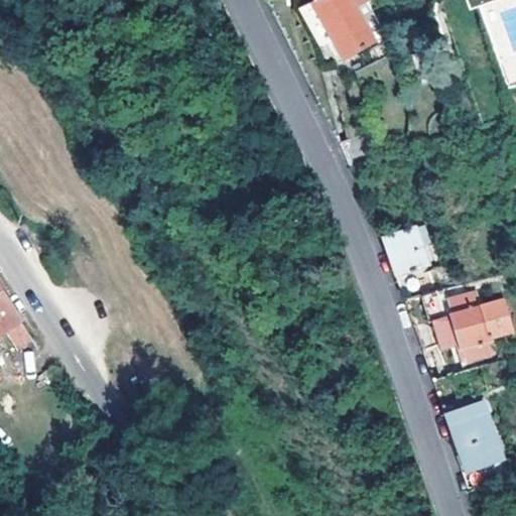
[(370,34),(381,27),(368,0),(312,0),(311,0),(345,57),(374,40),(370,34)]
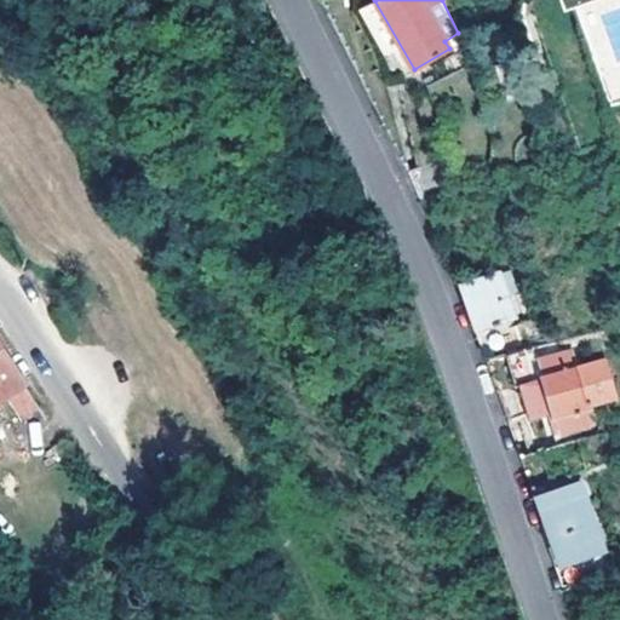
[(498,271),(455,286),(475,329),(515,319),(498,271)]
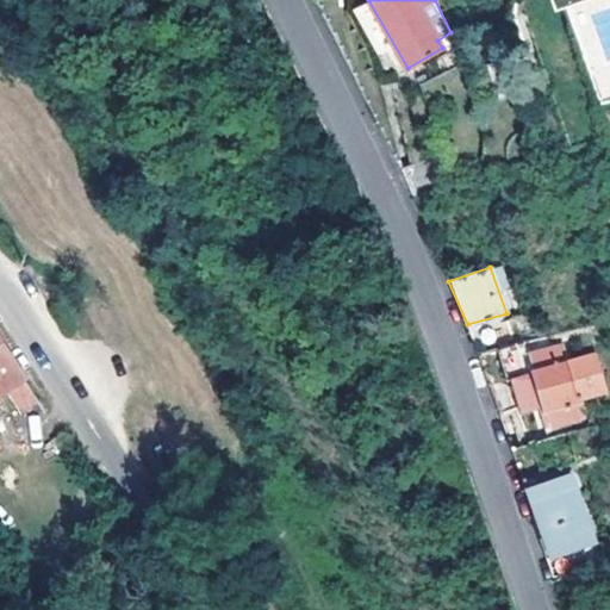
[(558,342),(526,353),(529,366),(528,371),(541,414),(545,412),(549,425),(580,415),(558,342)]
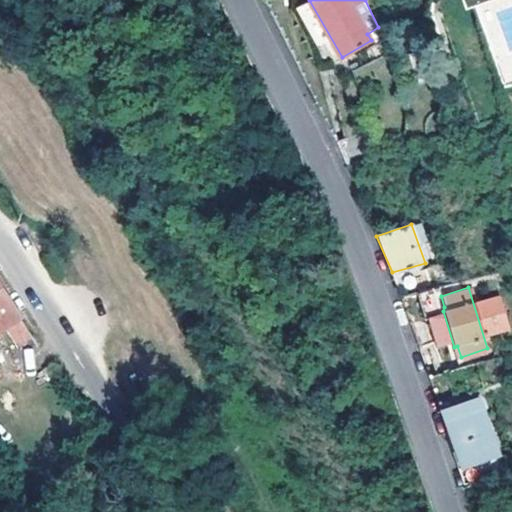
[(0,325),(16,314),(0,289),(0,325)]
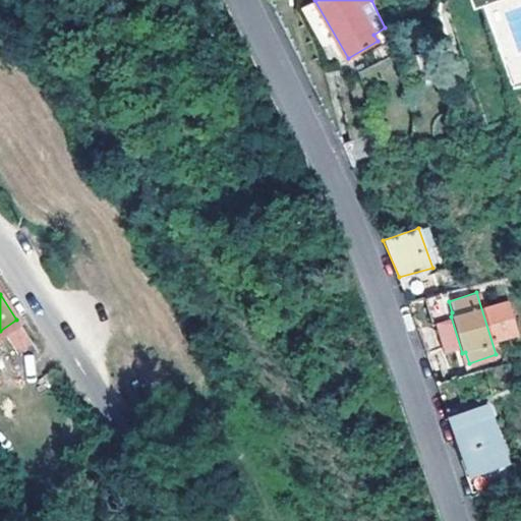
[(436,296),(410,303),(415,322),(427,317),(430,325),(444,321),(436,296)]
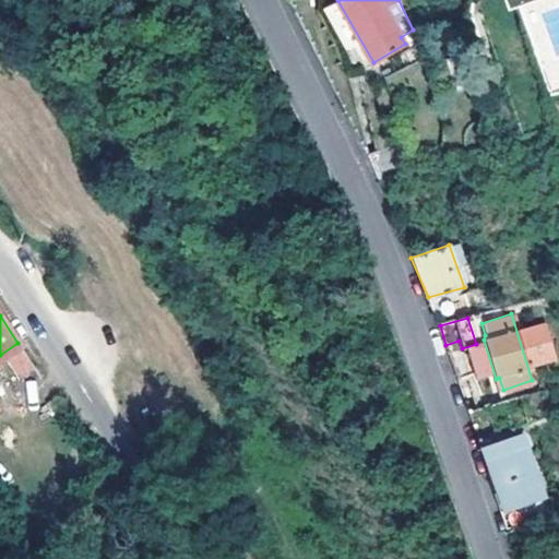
[(522,436),(483,451),(504,511),(544,498),(522,436)]
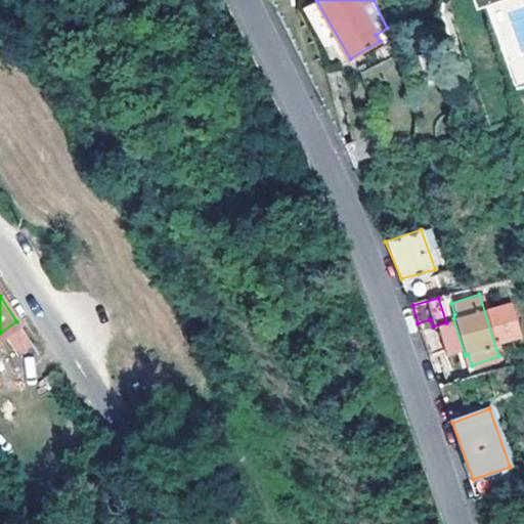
[(87,506),(94,498),(88,495),(83,504),(87,506)]
